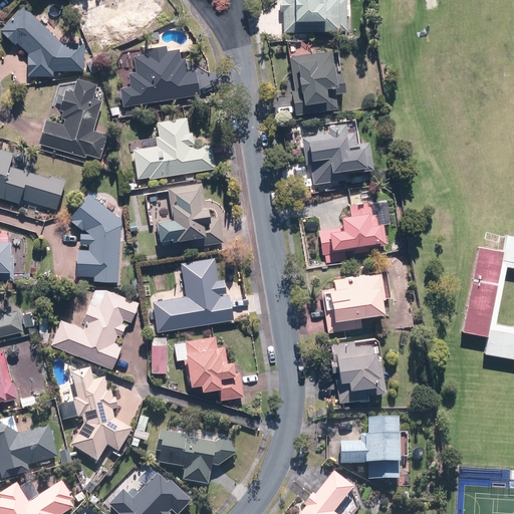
[(111,0),(91,13),(99,26),(93,30),(104,47),(138,27),(136,23),(162,7),(157,0),(111,0)]
